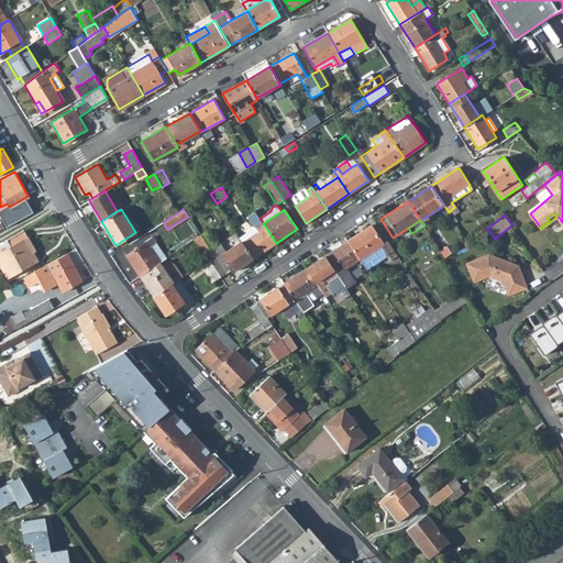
[(263,222),(240,238),(242,241),(243,243),(265,227),(263,223),(263,222)]
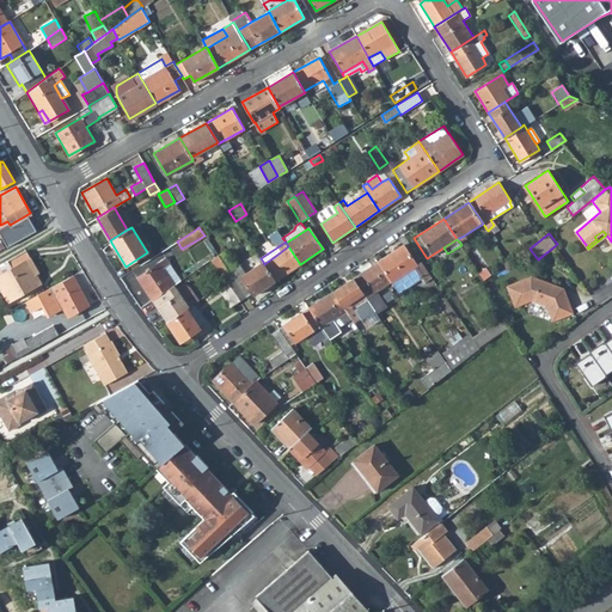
[(422,262),(417,265),(403,245),(379,262),(392,281),(399,293),(421,279),(423,282),(432,276),(422,262)]
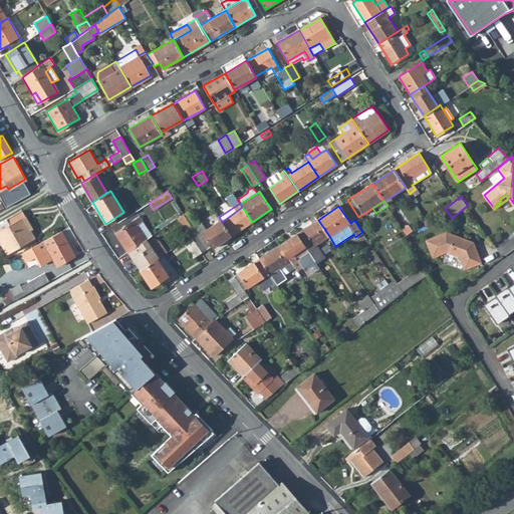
[(242,207),(222,222),(231,236),(252,222),(242,207)]
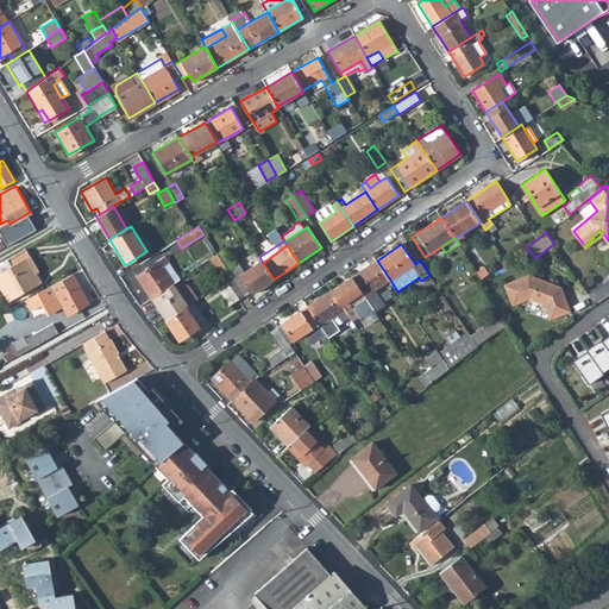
[(217,253),(217,255),(226,268),(236,262),(226,246),(217,253)]
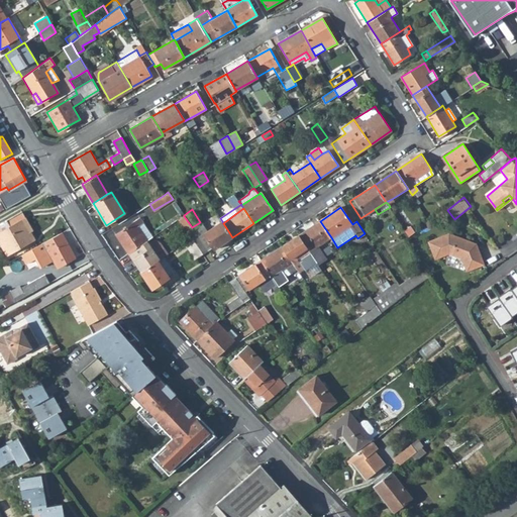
[(25,217),(21,211),(0,222),(0,243),(5,254),(33,238),(29,231),(28,231),(22,219),(25,217)]
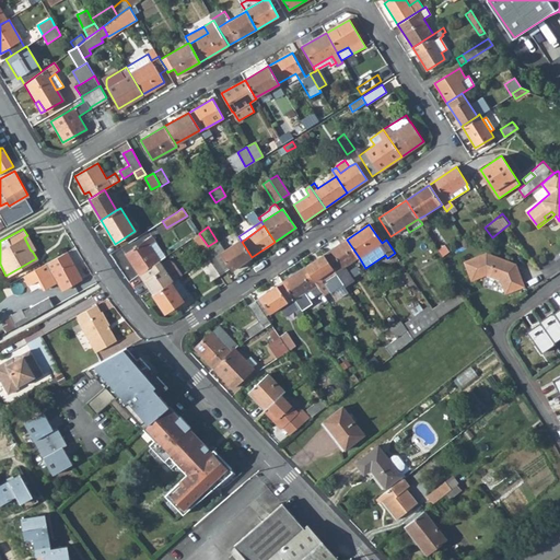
[(193,237),(207,258),(208,257),(213,254),(208,246),(199,234),(193,237)]
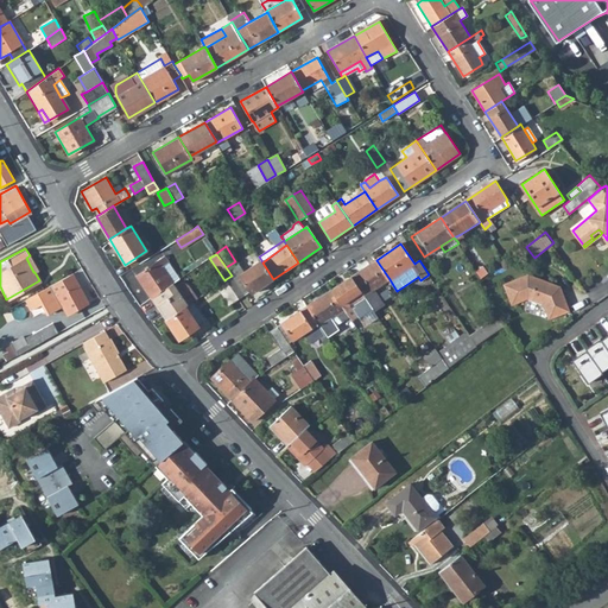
[(158,261),(137,276),(151,298),(173,283),(162,266),(168,261),(164,255),(158,260),(158,261)]
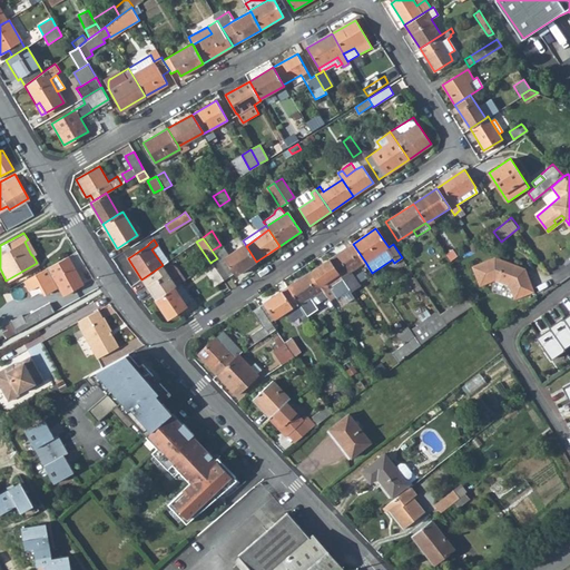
[(228,276),(235,272),(237,275),(256,262),(246,246),(245,244),(229,254),(223,244),(220,245),(212,251),(217,258),(228,276)]
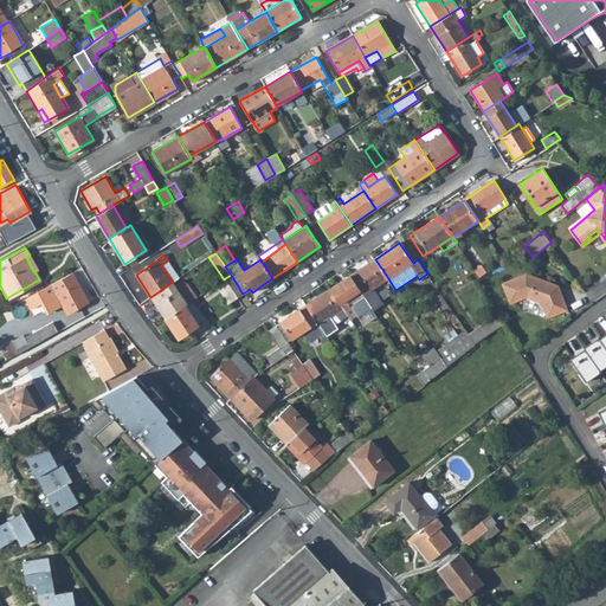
[(375,259),(350,275),(365,297),(371,305),(373,310),(384,303),(373,288),(388,278),(375,259)]
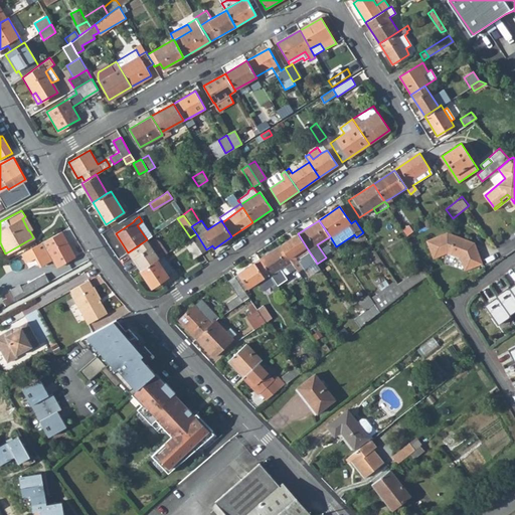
[(149,238),(152,236),(142,221),(137,225),(147,239),(149,238)]
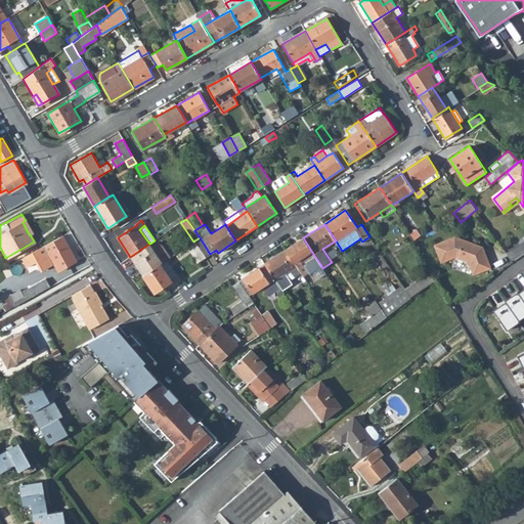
[(410,233),(415,239),(420,236),(416,229),(410,233)]
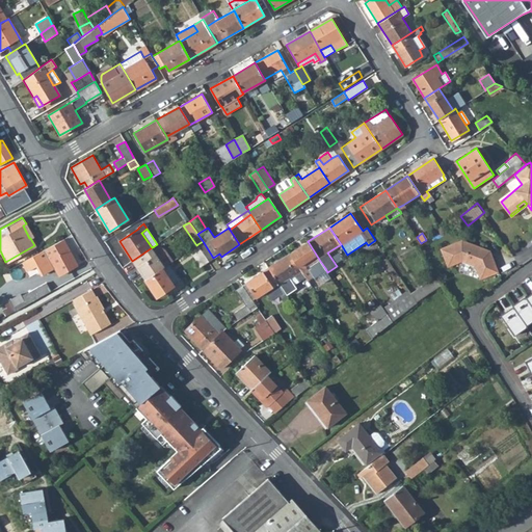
[(78,264),(63,238),(24,260),(29,269),(41,263),(47,274),(55,270),(58,275),(78,264)]
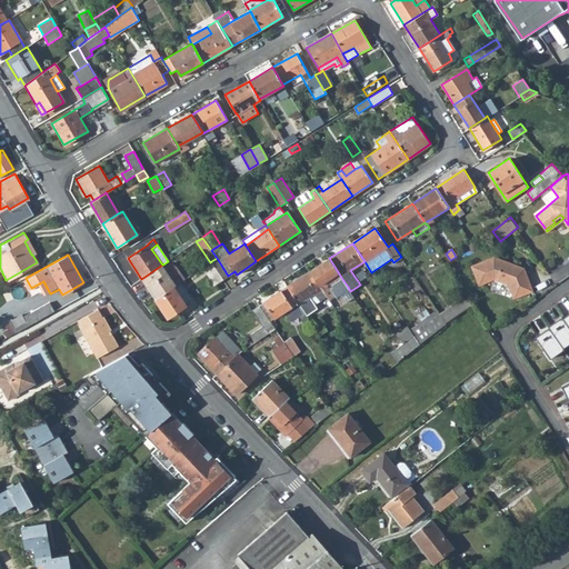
[(492,257),(471,266),(480,285),(495,279),(509,283),(517,286),(529,282),(523,268),(492,257)]
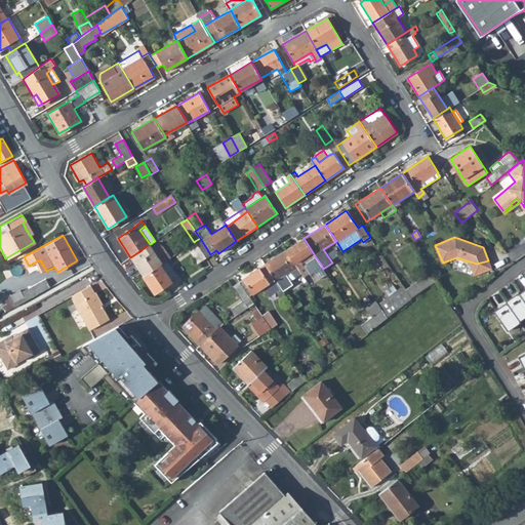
[(195,241),(206,257),(211,254),(210,254),(200,238),(195,241)]
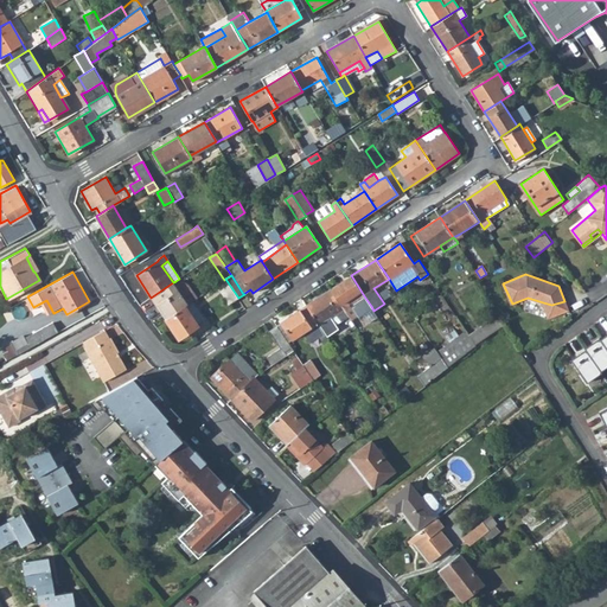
[(331,288),(344,308),(351,319),(358,315),(352,307),(365,298),(351,275),(331,288)]
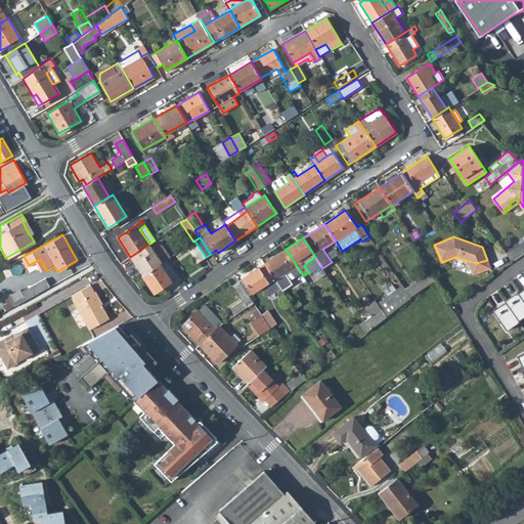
[(186,246),(198,262),(206,257),(194,241),(193,242),(186,246)]
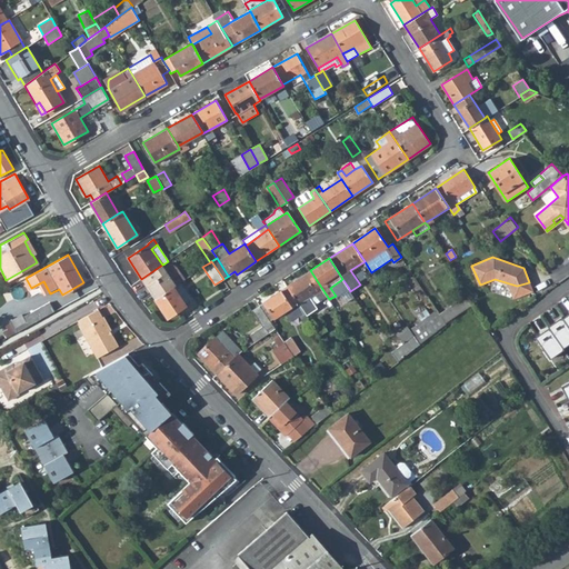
[(173,287),(177,283),(165,263),(162,265),(141,279),(146,286),(148,285),(156,298),(173,287)]
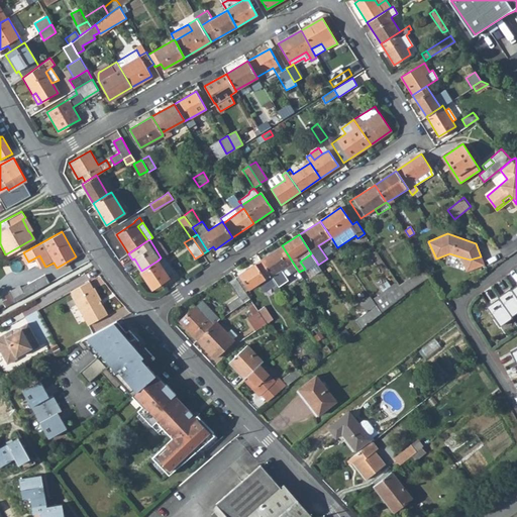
[(282,245),(261,260),(271,274),(275,281),(279,286),(288,280),(281,270),(293,263),(282,245)]
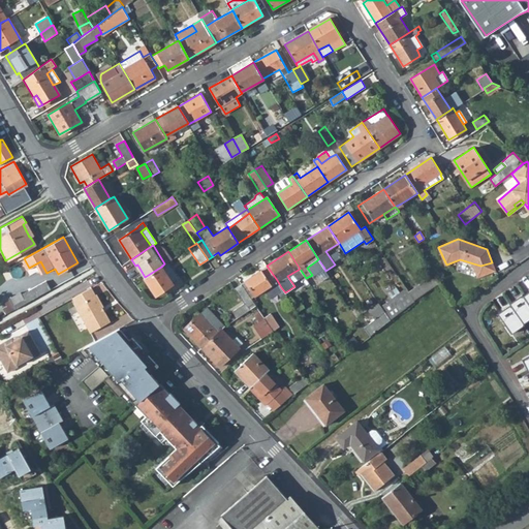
[(307,268),(312,275),(323,267),(318,259),(307,268)]
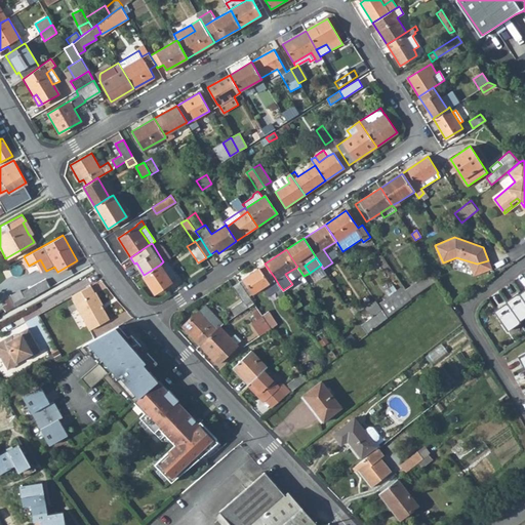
[(165,273),(170,269),(165,260),(163,261),(160,265),(165,273)]
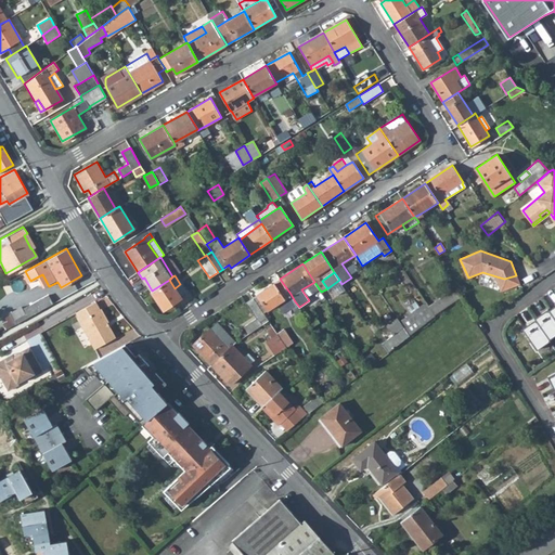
[(519,284),(516,275),(504,279),(497,276),(501,292),(519,284)]
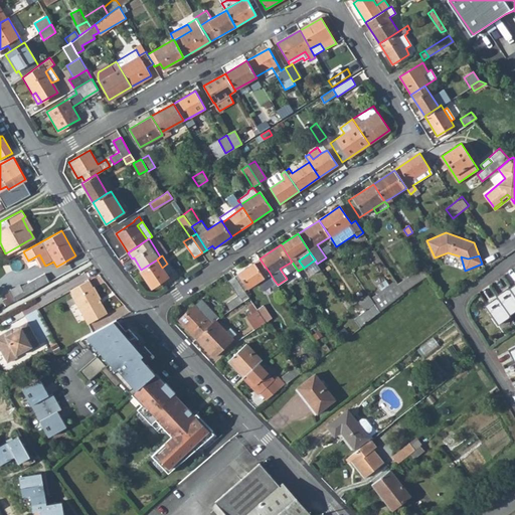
[(260,259),(234,276),(244,290),(255,282),(270,273),(260,259)]
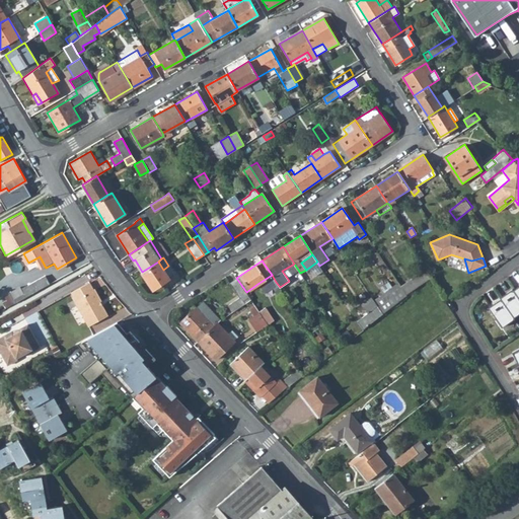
[(141,273),(152,289),(169,278),(163,270),(158,262),(142,272),(141,273)]
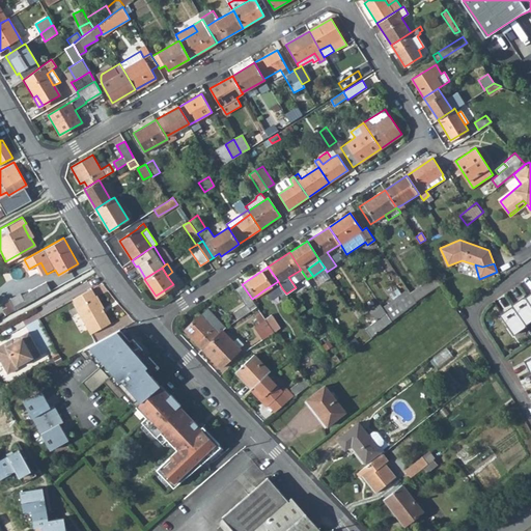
[(435,277),(408,289),(415,301),(440,286),(435,277)]
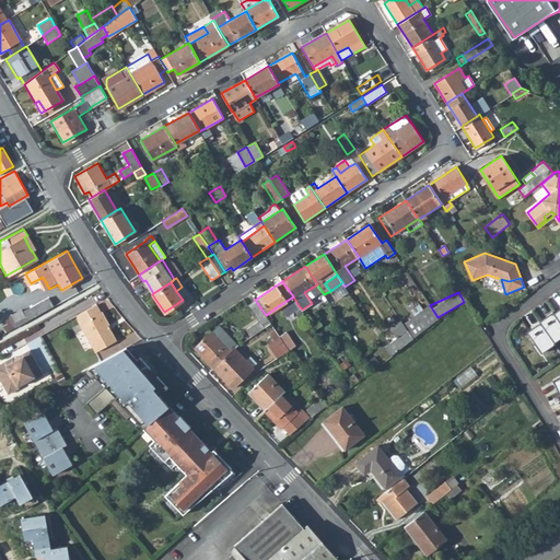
[(27,319),(54,305),(49,296),(22,311),(27,319)]
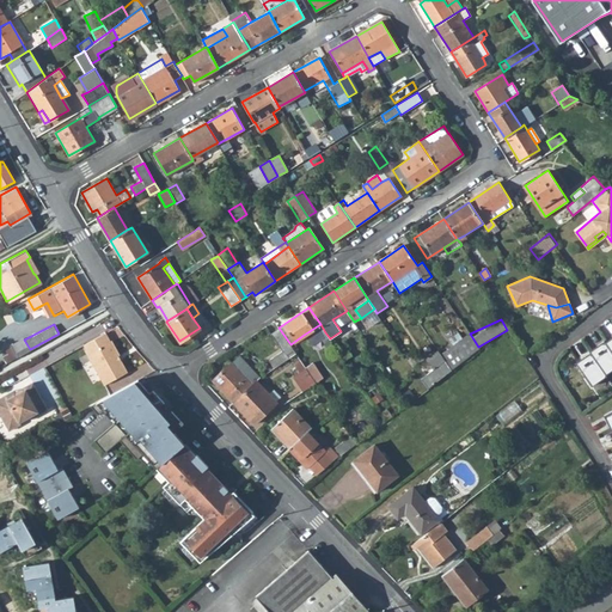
[(304,335),(310,343),(325,332),(320,324),(304,335)]
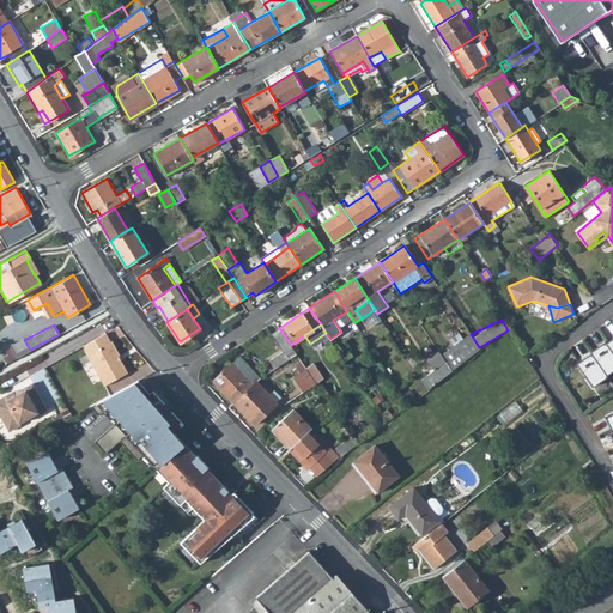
[(279,328),(271,334),(281,351),(268,362),(273,369),(274,369),(296,353),(291,345),(279,328)]
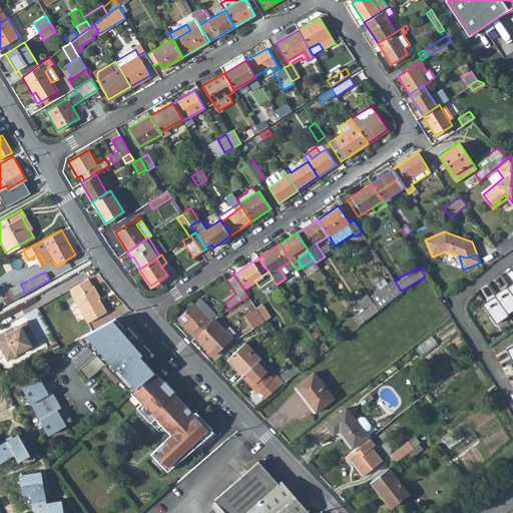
[(94,286),(89,277),(70,288),(75,297),(74,298),(88,321),(108,309),(103,300),(101,301),(99,298),(102,296),(95,285),(94,286)]
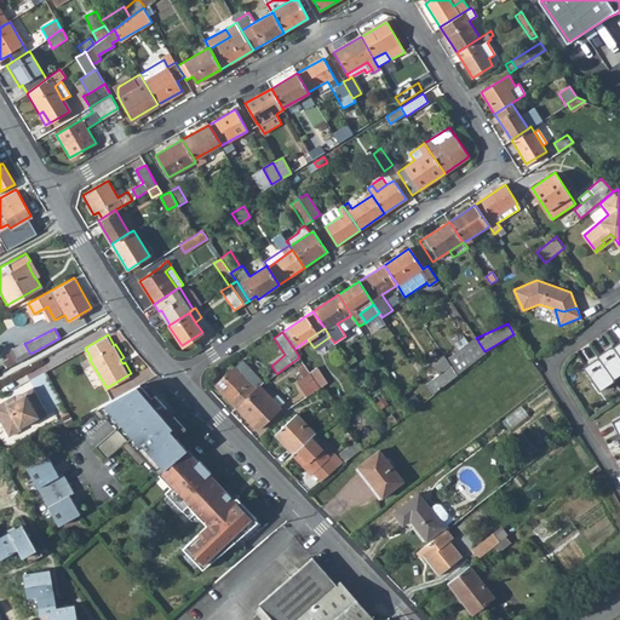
[(476,338),(446,359),(451,365),(457,374),(486,352),(484,351),(476,338)]
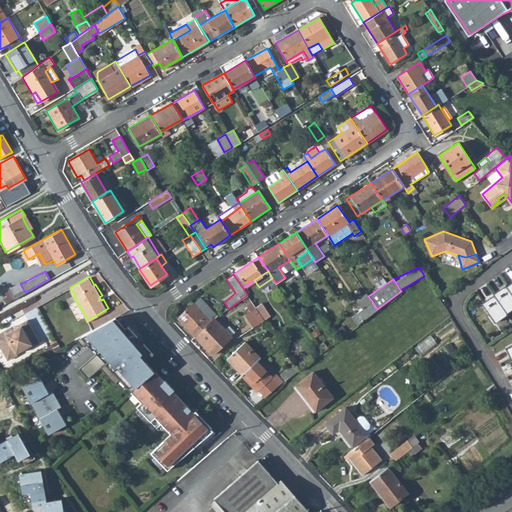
[(20,284),(20,283),(13,287),(18,296),(25,292),(20,284)]
